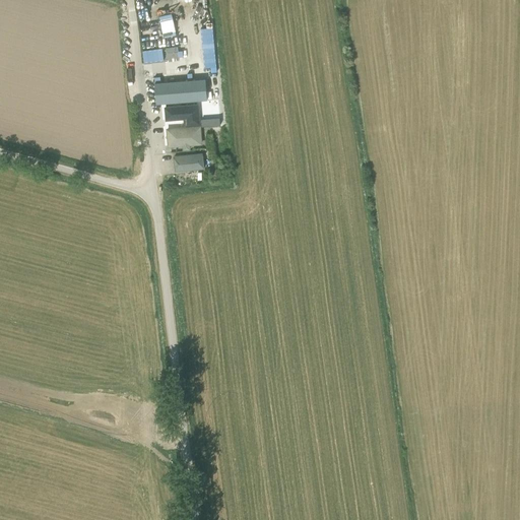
[(205,79),(154,83),(156,104),(207,100),(205,79)]
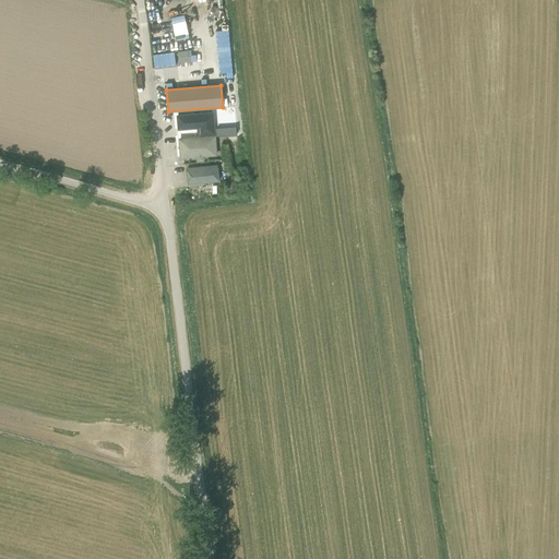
[(209,137),(209,133),(215,132),(213,113),(177,116),(178,129),(198,127),(199,134),(199,138),(209,137)]
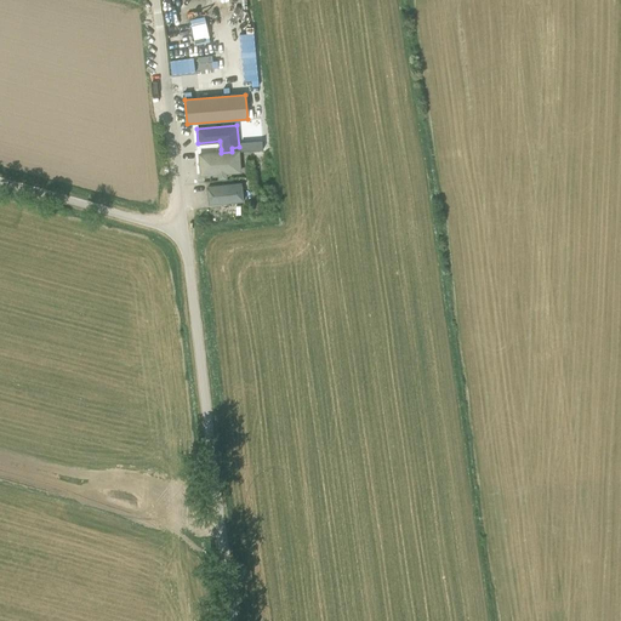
[(263,141),(240,143),(241,151),(263,149),(263,141)]
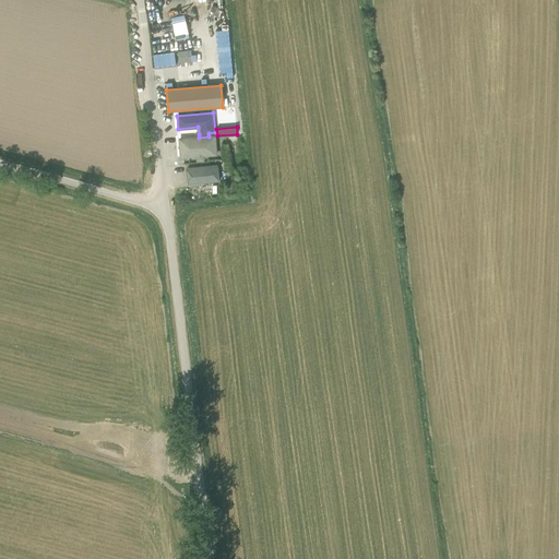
[(181,141),(183,159),(217,156),(216,139),(181,141)]
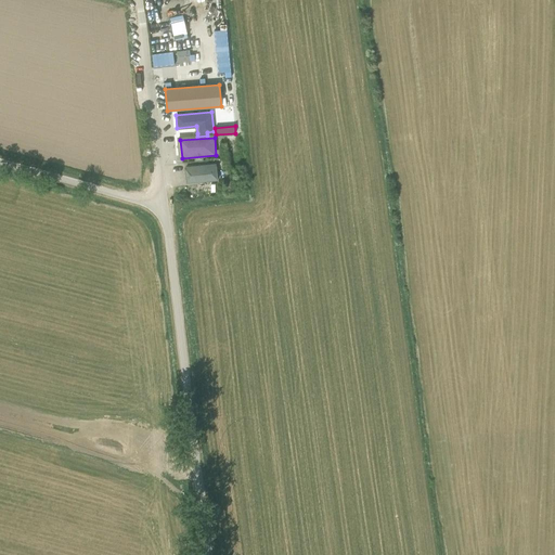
[(228,157),(222,158),(224,179),(227,192),(231,191),(231,178),(228,157)]
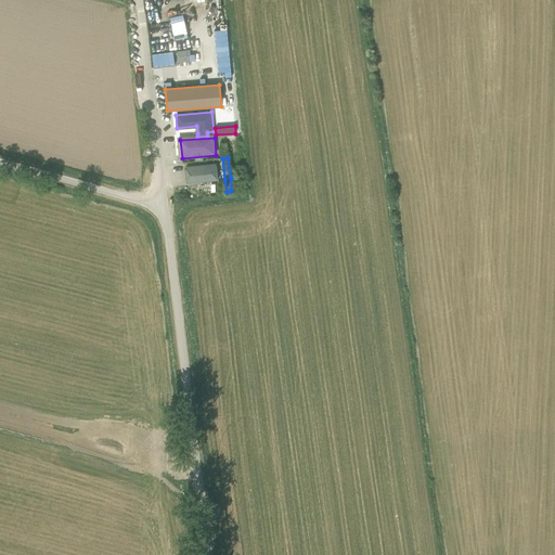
[(217,178),(216,167),(189,170),(190,181),(217,178)]
